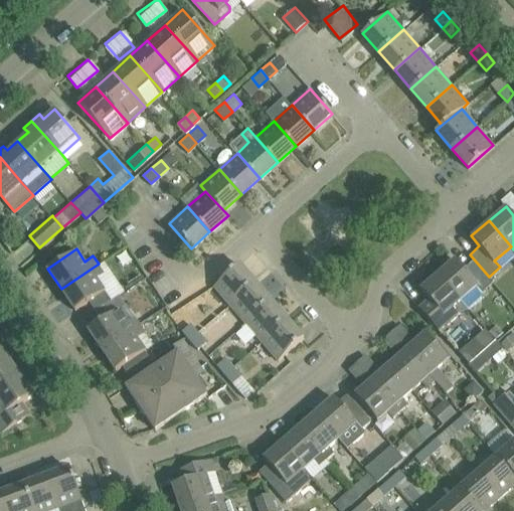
[(455,258),(438,273),(468,308),(481,296),(482,291),(493,281),(473,259),(463,268),(455,258)]
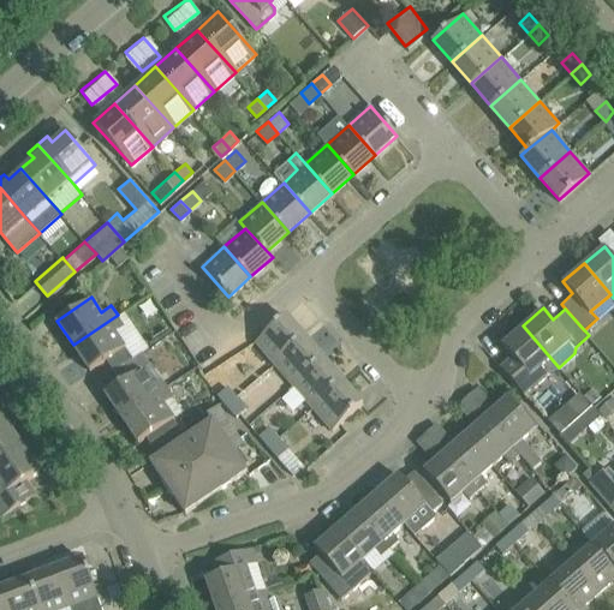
[(255,340),(274,363),(305,336),(286,314),(255,340)]
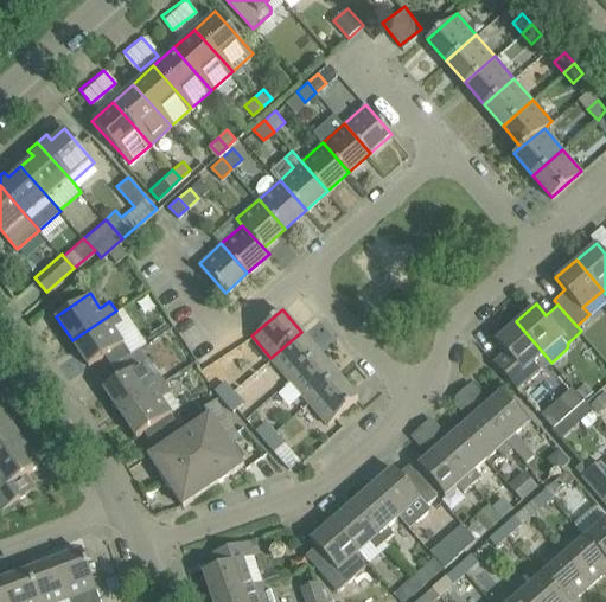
[(116,311),(72,340),(89,364),(122,341),(113,326),(122,320),(116,311)]
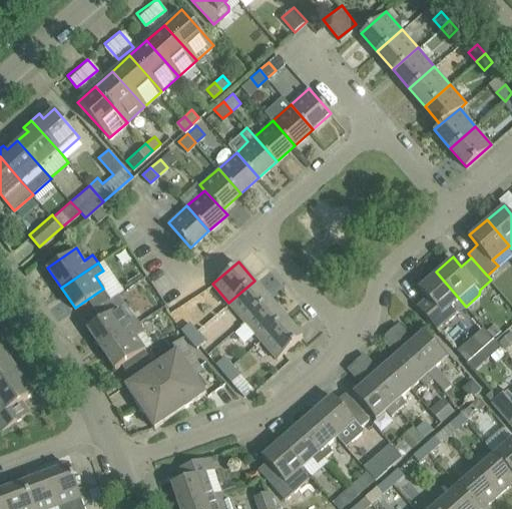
[(427,297),(417,306),(436,328),(456,311),(465,308),(466,307),(436,272),(419,287),(427,297)]
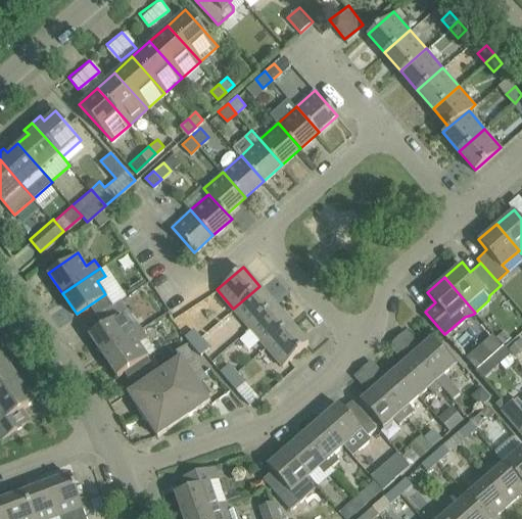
[(233,309),(249,327),(276,304),(259,286),(233,309)]
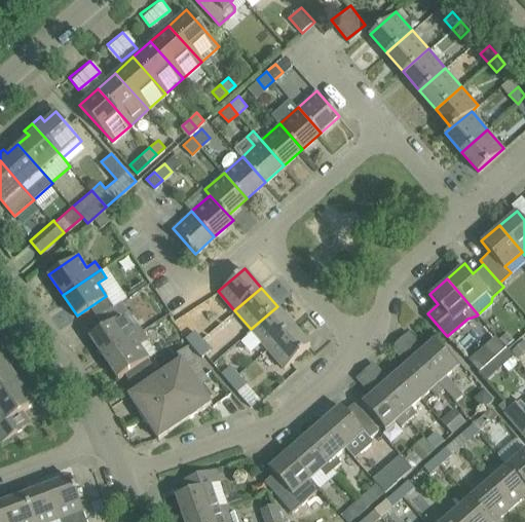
[(89,335),(104,357),(142,331),(136,322),(127,328),(119,315),(127,310),(121,300),(97,315),(104,326),(89,335)]
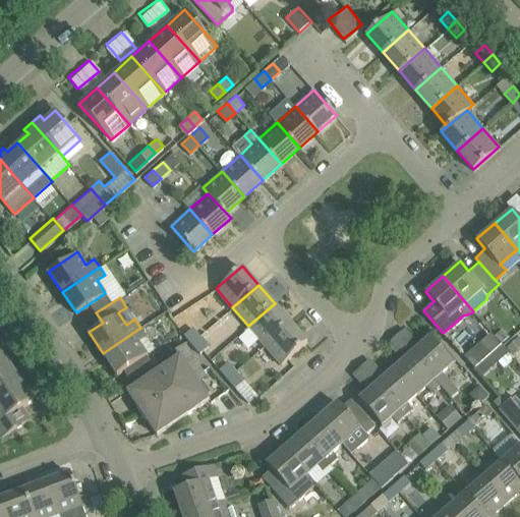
[(248,326),(265,344),(291,322),(275,303),(248,326)]
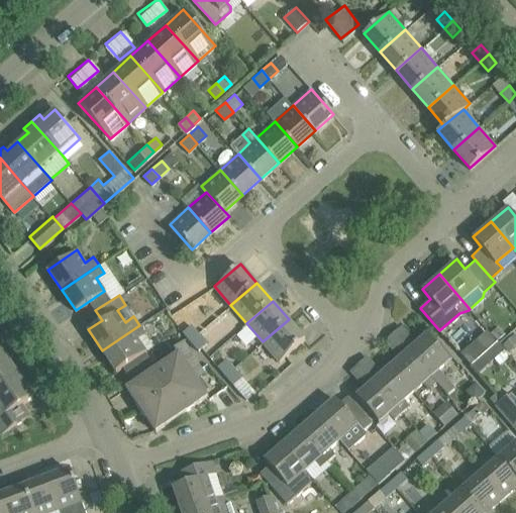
[(289,319),(263,341),(279,361),(305,338),(289,319)]
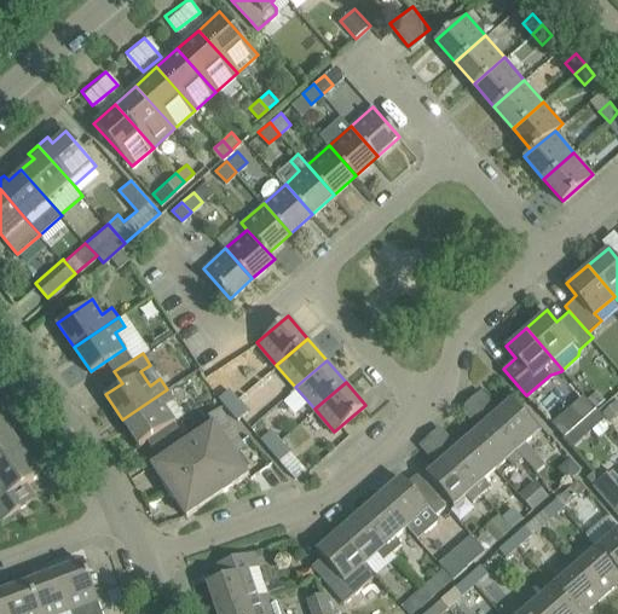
[(230,386),(219,395),(226,405),(237,395),(230,386)]
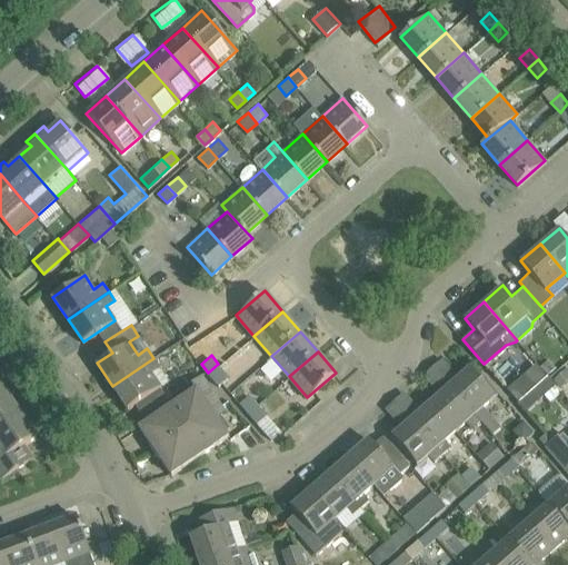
[(419,370),(428,383),(449,368),(441,356),(419,370)]
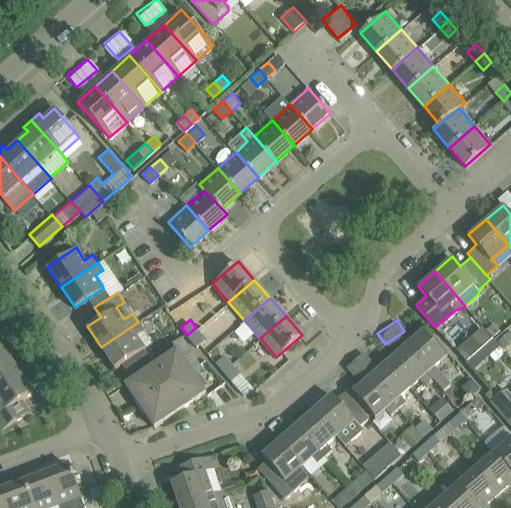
[(138,322),(101,347),(114,367),(121,362),(127,372),(150,357),(143,347),(151,342),(138,322)]
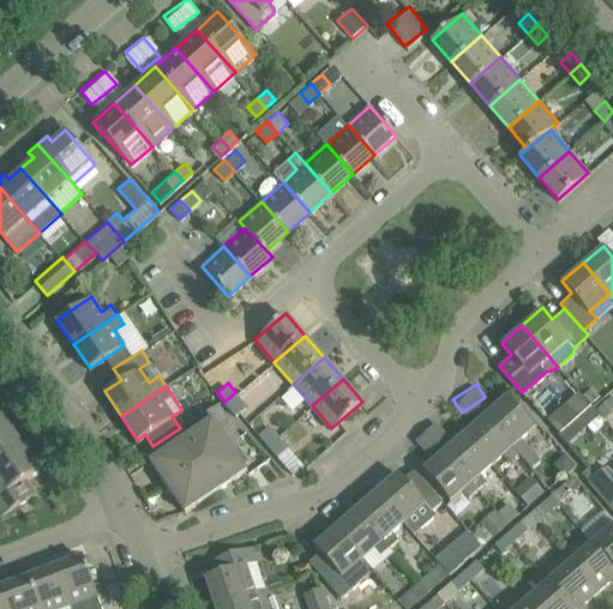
[(200,393),(208,404),(218,397),(211,386),(200,393)]
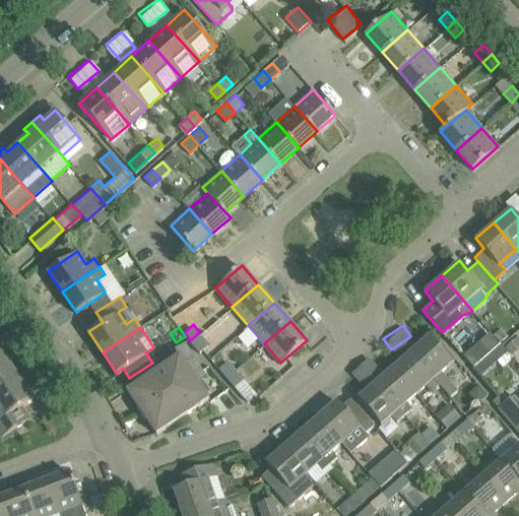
[(501,327),(494,333),(500,340),(508,334),(501,327)]
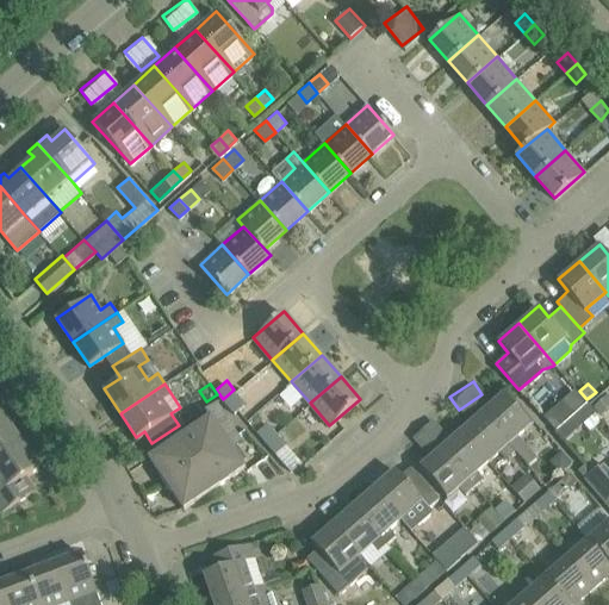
[(234,390),(223,399),(234,411),(244,403),(234,390)]
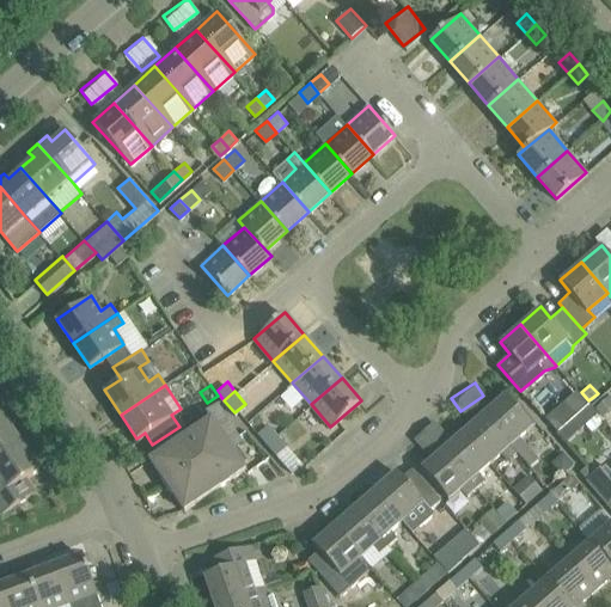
[(610,392),(593,409),(600,416),(610,406),(610,392)]
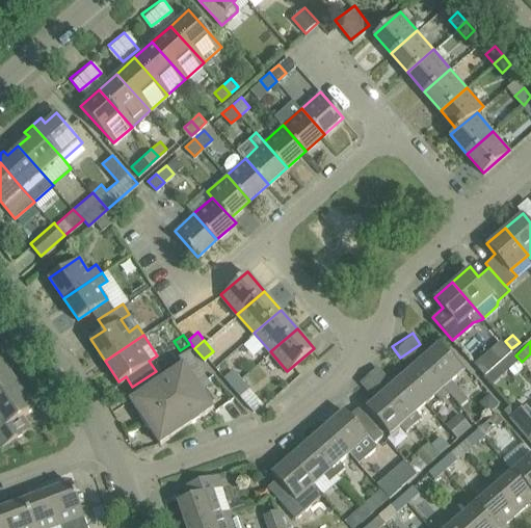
[(500,342),(490,350),(499,360),(508,351),(500,342)]
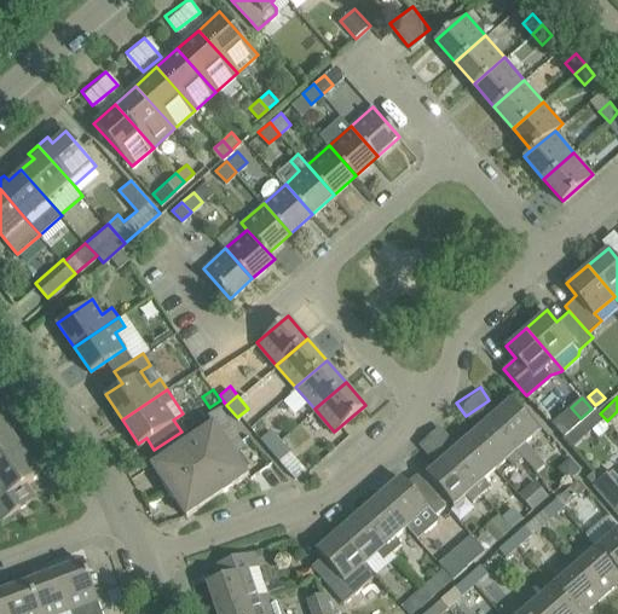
[(489,418),(523,456),(536,470),(544,463),(525,441),(537,430),(510,399),(489,418)]
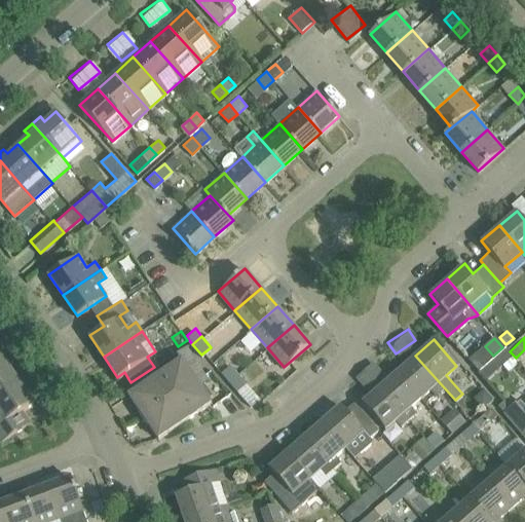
[(208,378),(186,345),(177,351),(181,359),(128,394),(139,409),(142,407),(151,420),(148,422),(158,438),(211,402),(199,384),(208,378)]
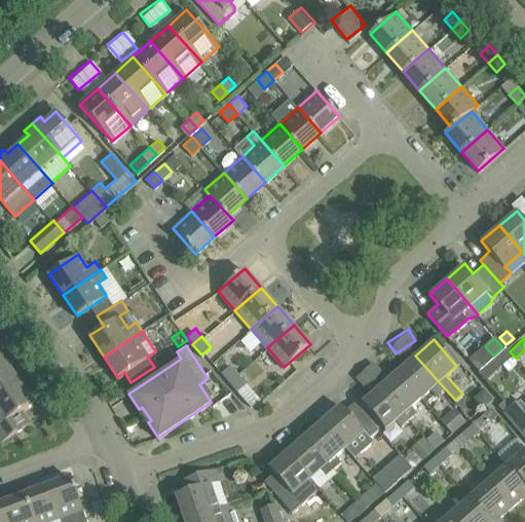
[(493,356),(479,369),(486,377),(501,363),(509,370),(518,361),(516,358),(510,351),(504,345),(502,347),(493,356)]
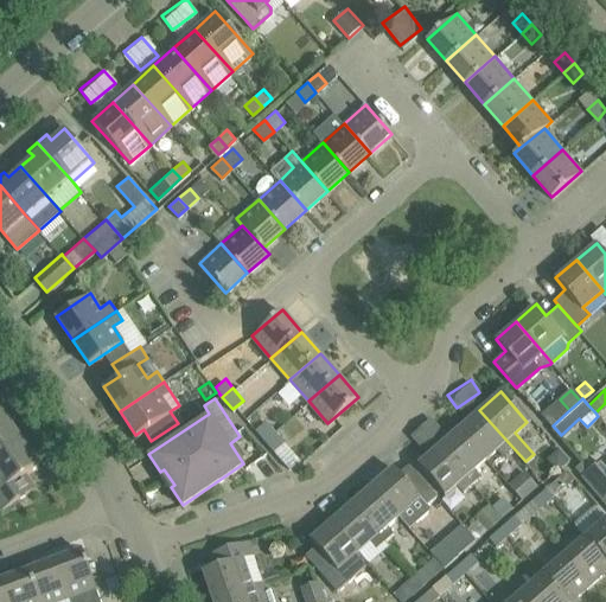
[(479,410),(459,428),(485,458),(497,447),(504,455),(512,447),(479,410)]
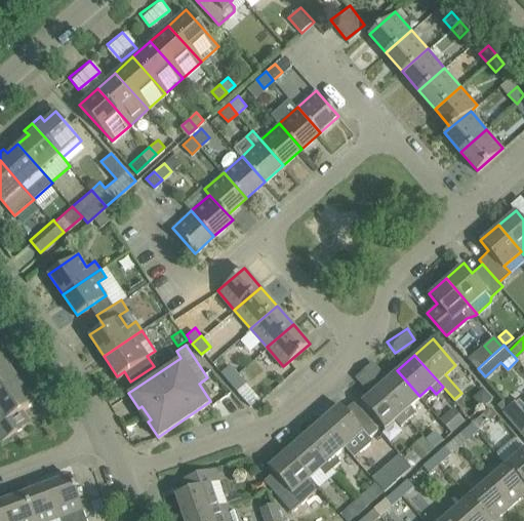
[(371,358),(352,373),(360,384),(379,369),(371,358)]
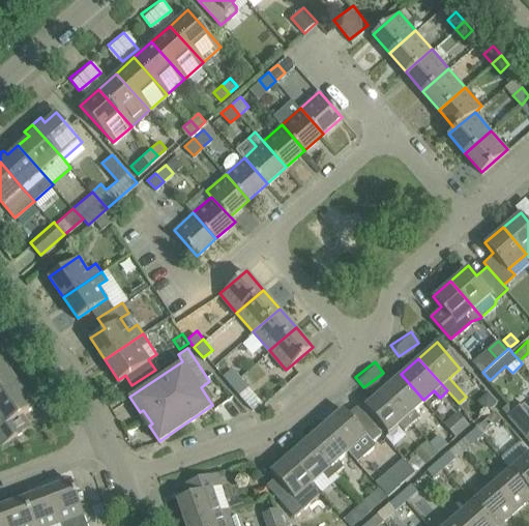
[(5,363),(0,367),(0,396),(25,380),(19,371),(13,375),(5,363)]
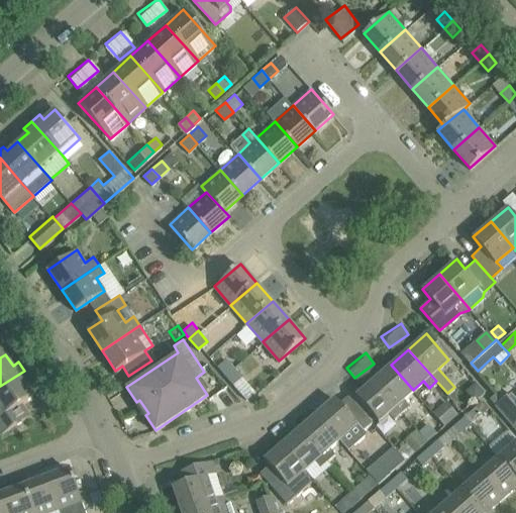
[(225,356),(216,365),(224,374),(234,367),(225,356)]
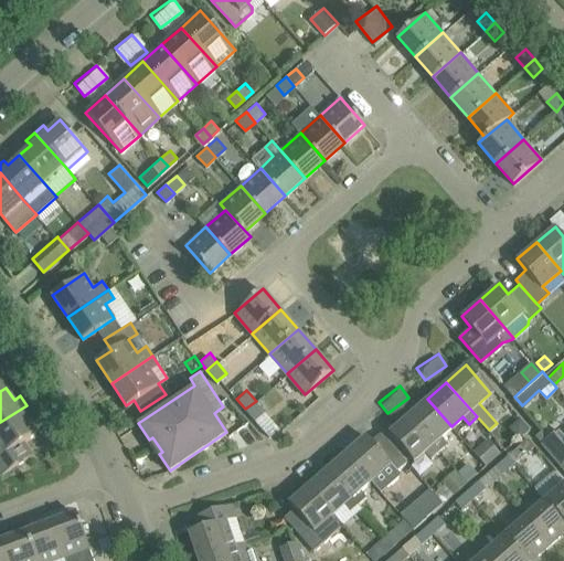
[(427,399),(408,415),(439,450),(447,443),(440,436),(451,426),(427,399)]
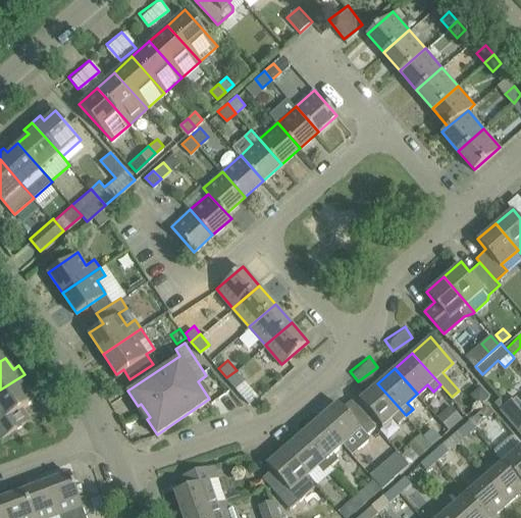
[(237,370),(226,377),(247,401),(256,393),(237,370)]
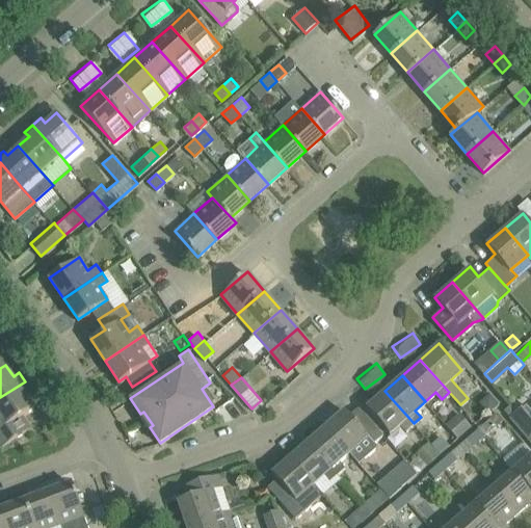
[(25,381),(0,397),(0,447),(29,427),(21,416),(33,406),(25,394),(31,391),(25,381)]
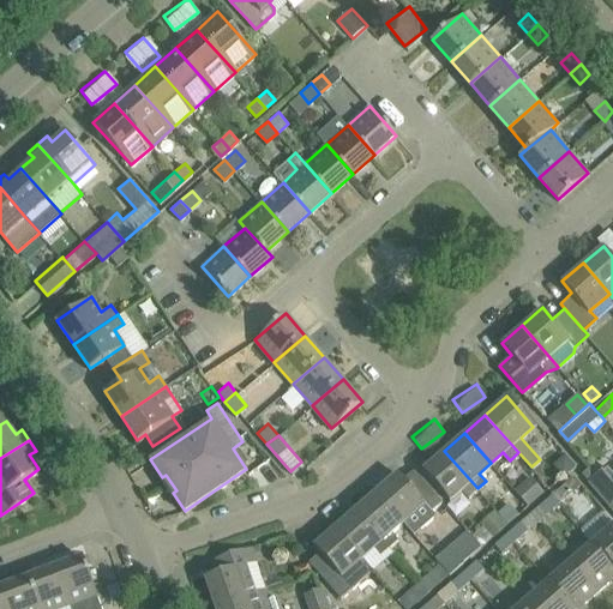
[(478,488),(444,451),(422,469),(449,500),(462,488),(468,496),(478,488)]
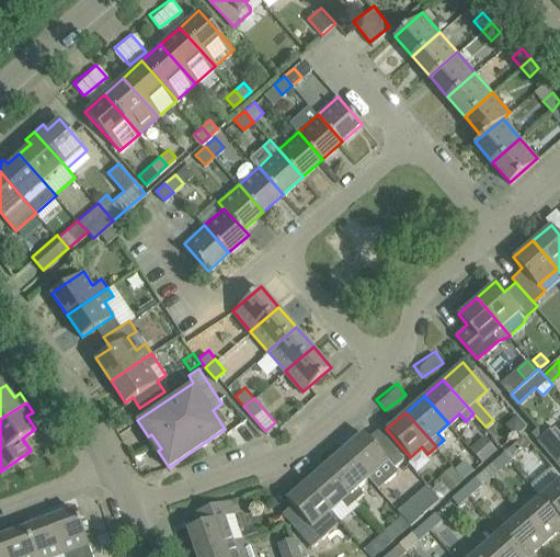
[(559,430),(559,431),(556,425),(539,439),(559,464),(559,430)]
